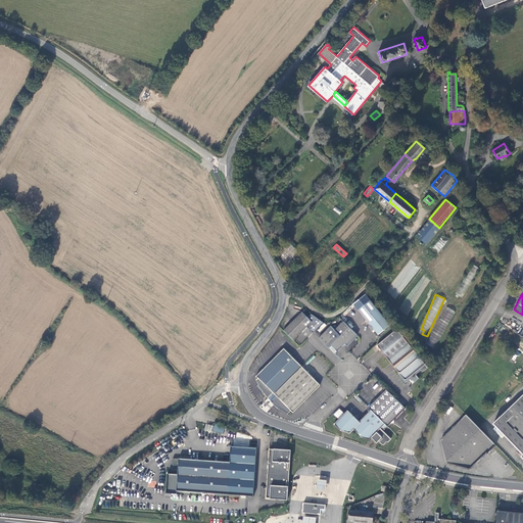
[(389,325),(369,298),(355,307),(379,334),(389,325)]
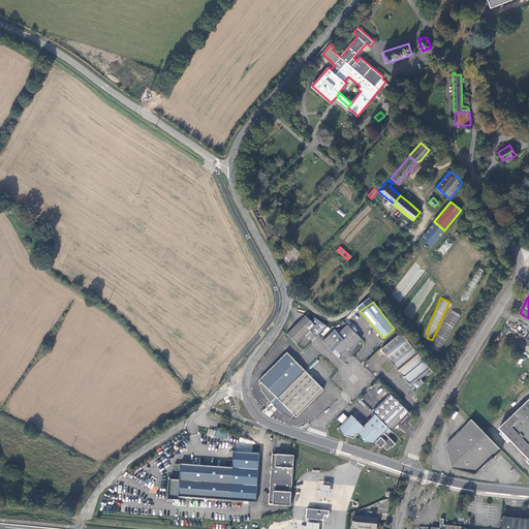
[(305,316),(286,334),(297,344),(310,331),(316,337),(327,327),(314,318),(310,321),(305,316)]
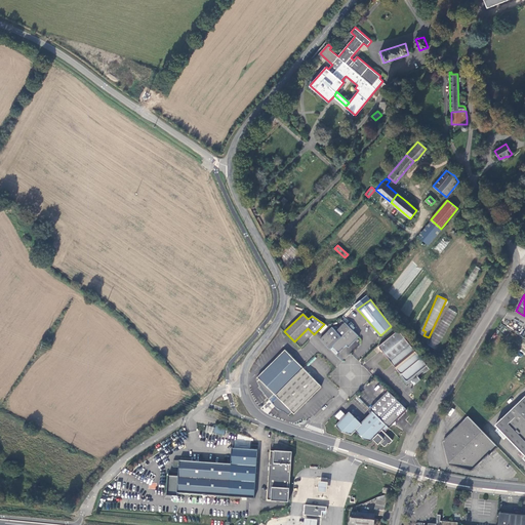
[(346,346),(348,348),(358,337),(344,323),(335,332),(331,328),(320,339),(328,349),(331,346),(338,353),(346,346)]
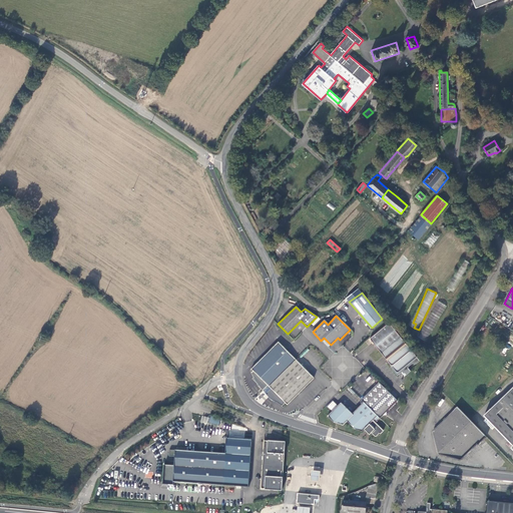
[(389,323),(369,339),(397,373),(406,367),(408,364),(417,358),(389,323)]
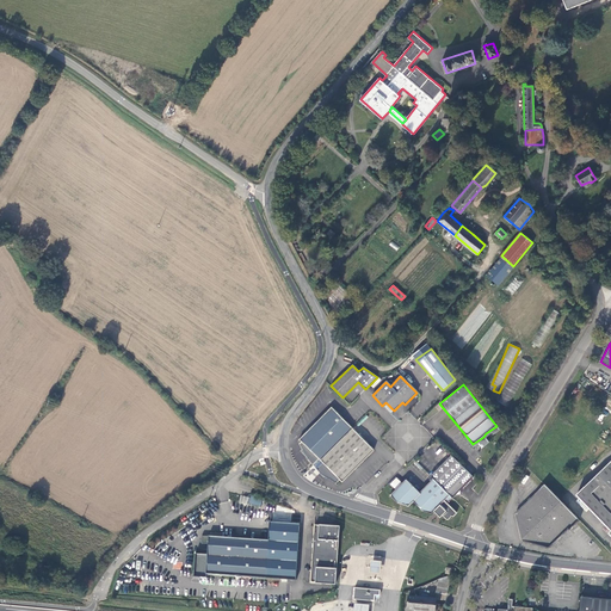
[(300,444),(313,466),(319,460),(323,463),(316,469),(320,473),(322,476),(325,477),(329,479),(332,480),(335,483),(340,480),(343,482),(347,477),(374,450),(355,430),(352,429),(331,407),(307,432),(300,439),(302,442),(300,444)]
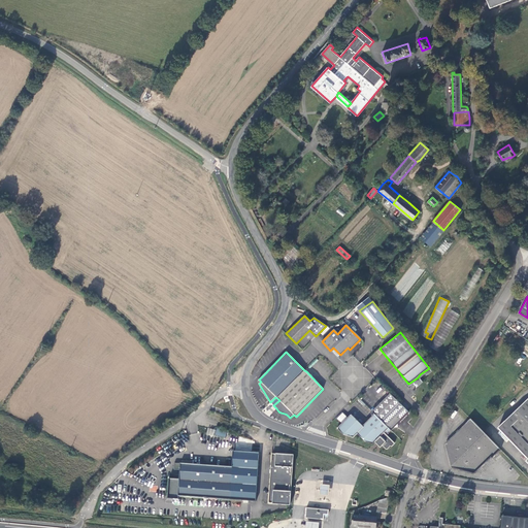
[(374,414),(391,430),(392,429),(398,428),(398,424),(408,411),(390,393),(372,411),(374,414)]
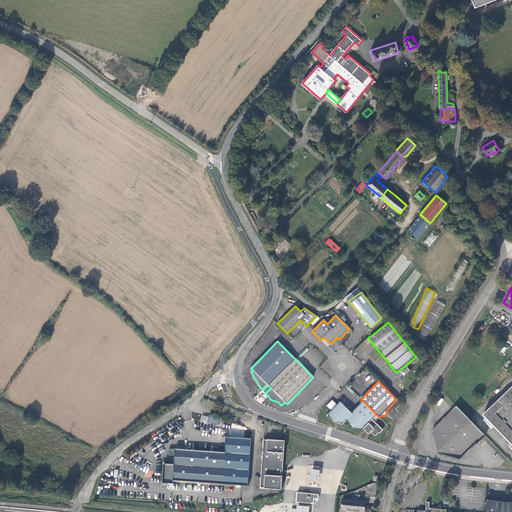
[(511,387),(482,417),(511,446),(509,448),(511,451),(511,387)]
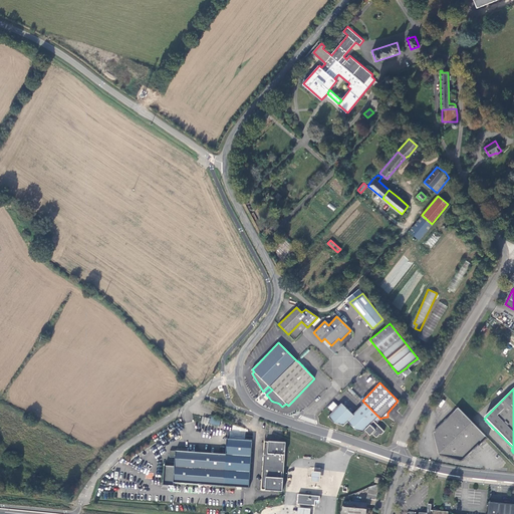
[(376,423),(380,419),(364,403),(353,413),(341,403),(327,415),(334,422),(342,425),(346,421),(354,429),(357,431),(360,428),(366,434),(368,432),(371,436),(375,436),(378,433),(381,434),(384,431),(376,423)]
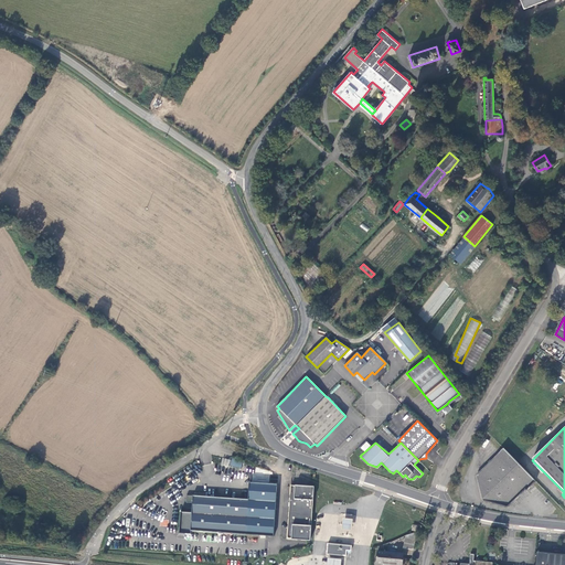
[(532,479),(504,449),(478,476),(486,500),(509,508),(525,490),(526,491),(533,484),(535,482),(532,479)]
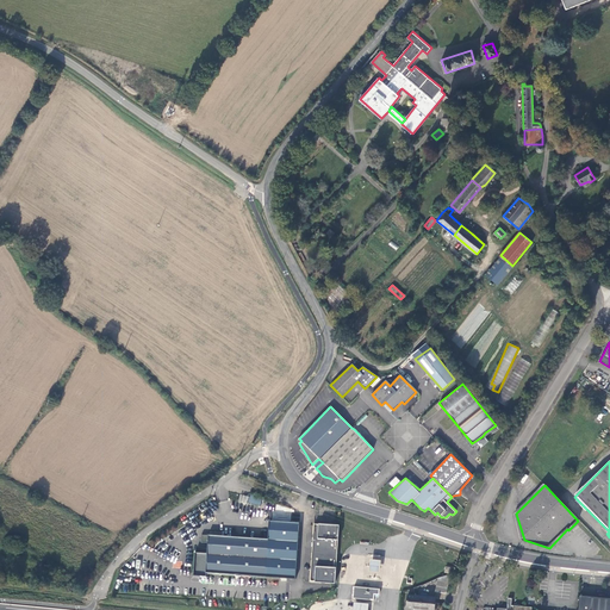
[(249,495),(248,503),(261,505),(262,498),(249,495)]
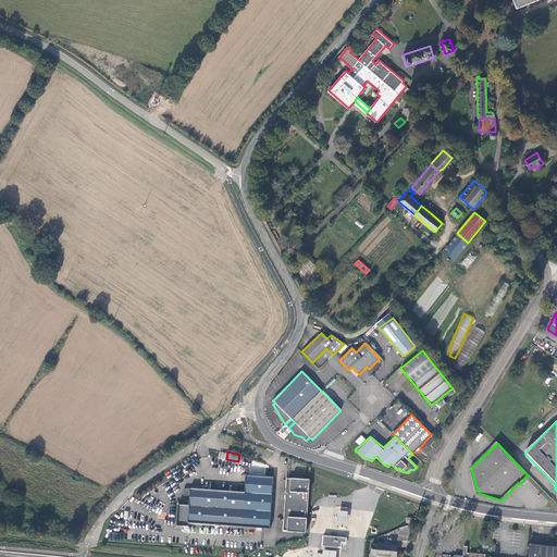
[(217,524),(270,529),(273,478),(246,475),(245,493),(190,490),(189,506),(178,506),(177,525),(189,527),(189,523),(217,524)]
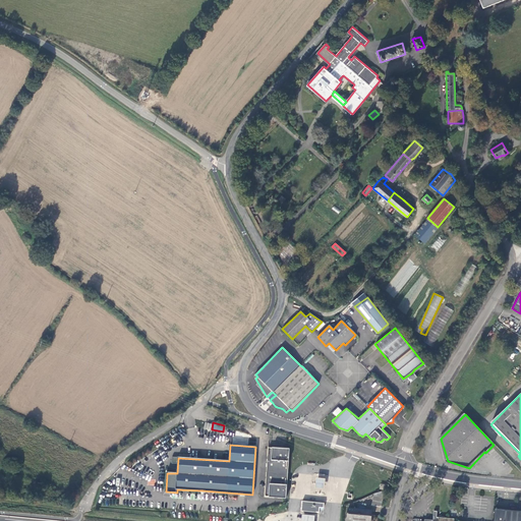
[(286,449),(269,448),(265,497),(283,498),(286,498),(290,449),(286,449)]
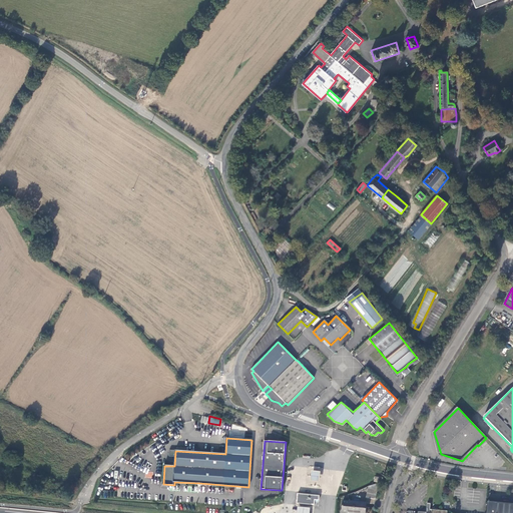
[(321,472),(312,471),(311,477),(311,481),(320,482),(320,477),(321,472)]
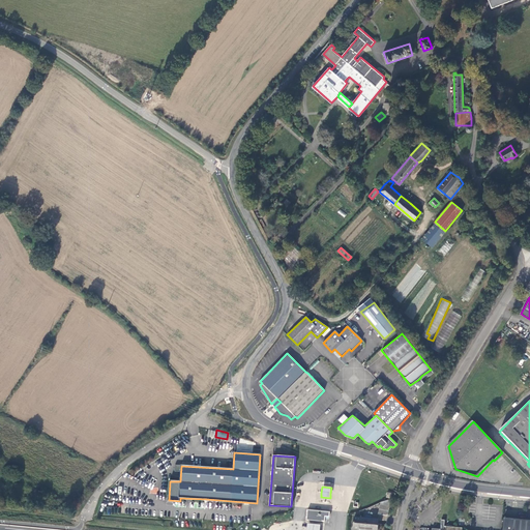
[(378,514),(387,516),(391,499),(381,502),(378,514)]
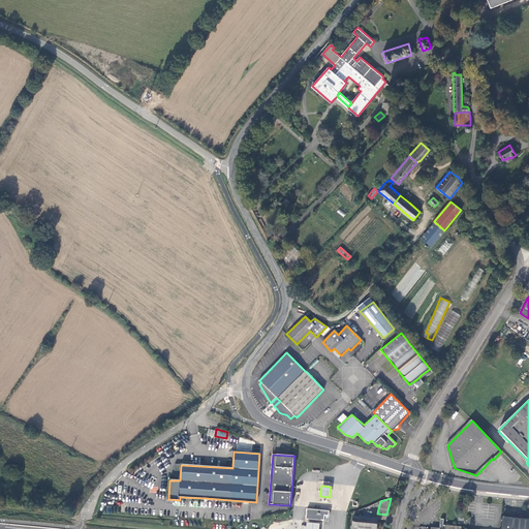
[(330,510),(303,508),(303,514),(303,516),(302,519),(329,521),(330,510)]
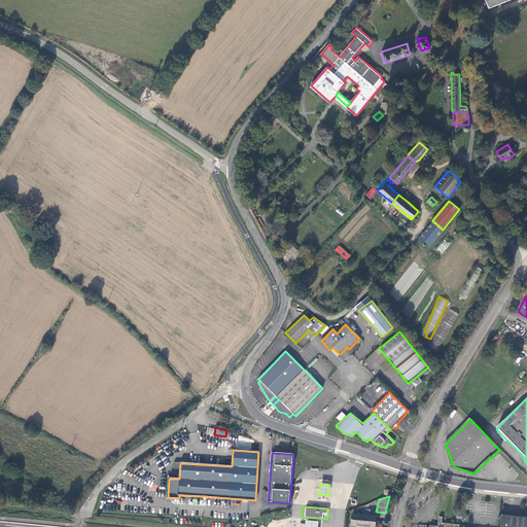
[(357,526),(363,526),(364,516),(357,515),(352,515),(351,524),(357,525),(357,526)]
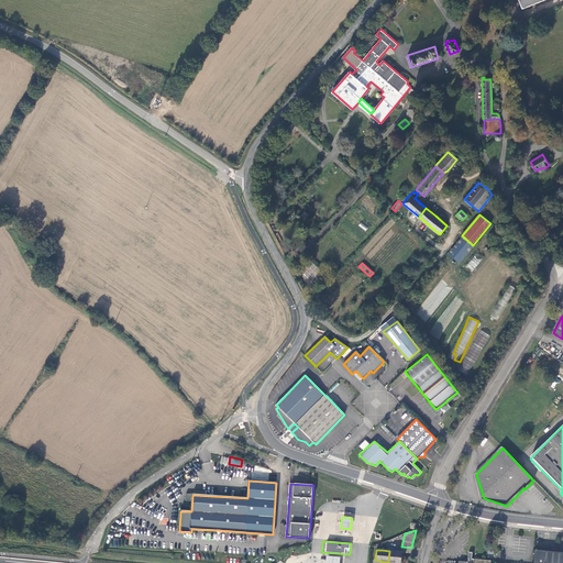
[(562,562),(562,551),(534,550),(533,562),(562,562)]
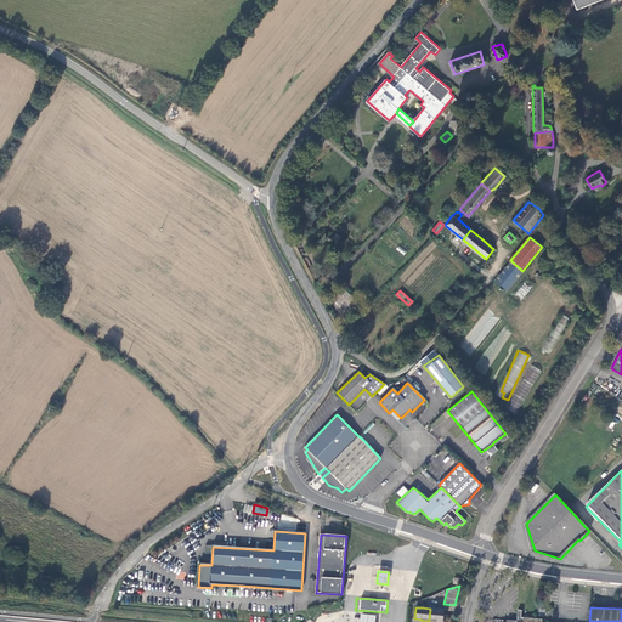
[(430,609),(429,621),(442,621),(445,610),(430,609)]
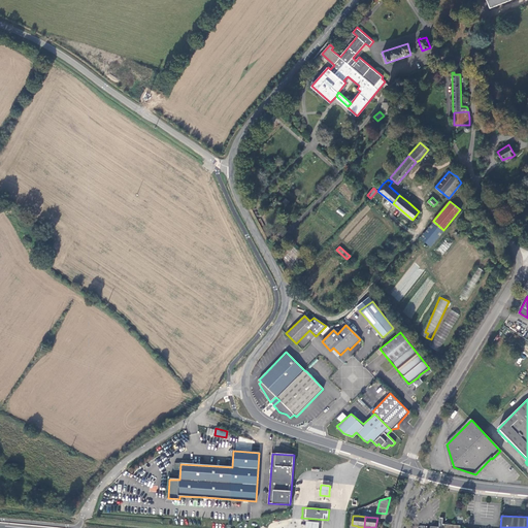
[(453,527),(454,525),(443,524),(443,518),(439,518),(438,527),(437,527),(431,526),(430,527),(453,527)]
